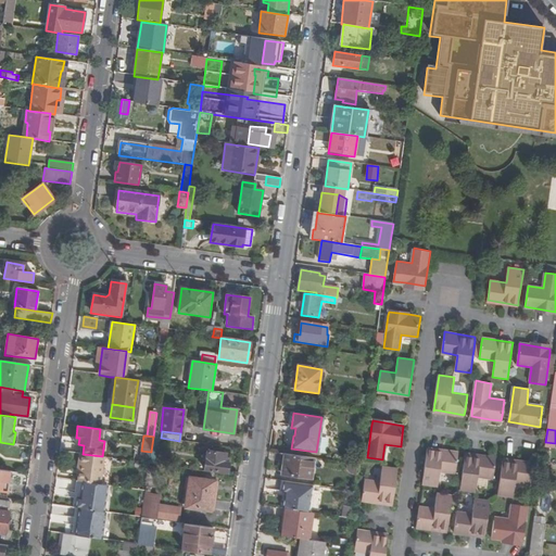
[(153,437),(151,452),(149,464),(155,465),(160,438),(153,437)]
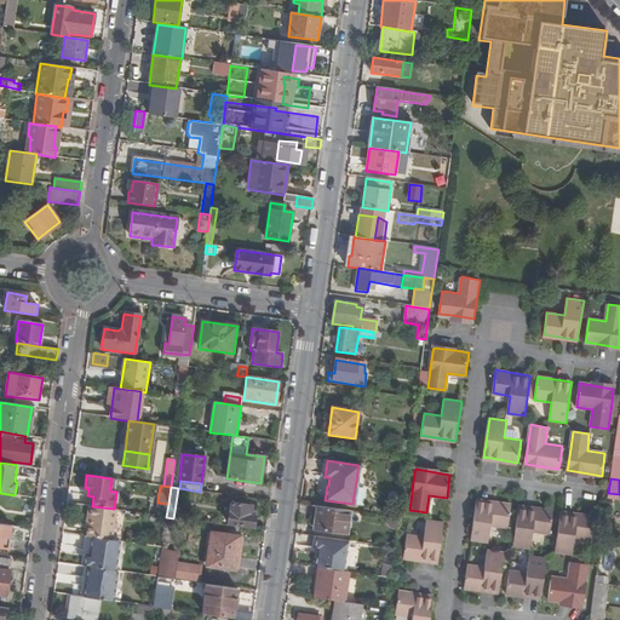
[(509,528),(511,510),(511,505),(477,499),(472,539),(489,541),(492,526),(509,528)]
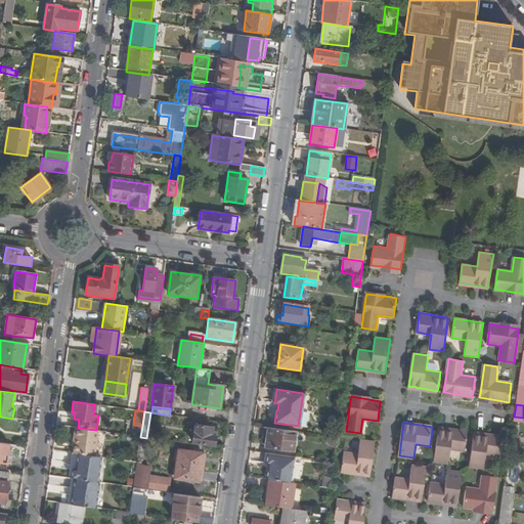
[(213,428),(194,425),(192,443),(214,446),(215,437),(212,436),(213,428)]
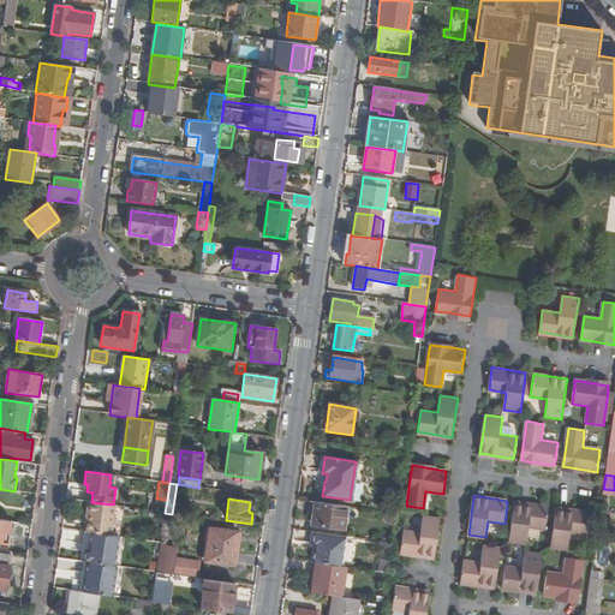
[(91,513),(91,520),(89,531),(112,535),(115,506),(113,505),(91,502),(89,512),(91,513)]
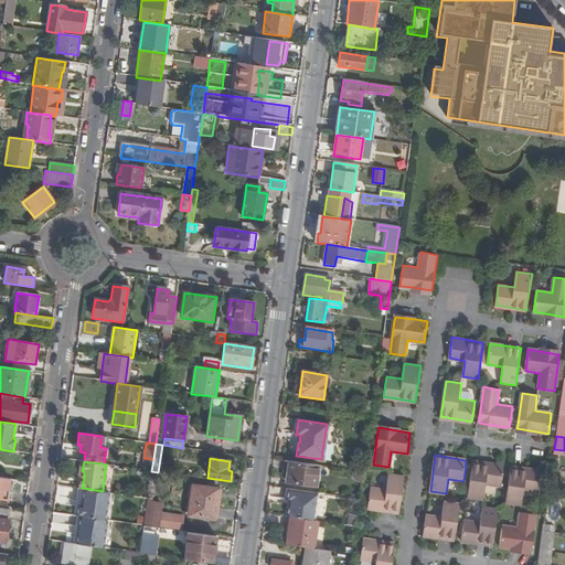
[(472,466),(468,498),(484,500),(487,484),(502,487),(504,471),(504,466),(473,461),(472,466)]
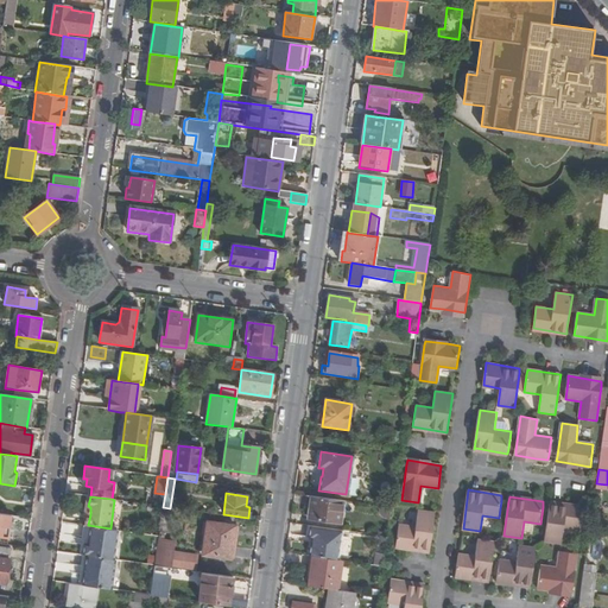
[(343,501),(310,498),(308,519),(340,523),(343,501)]
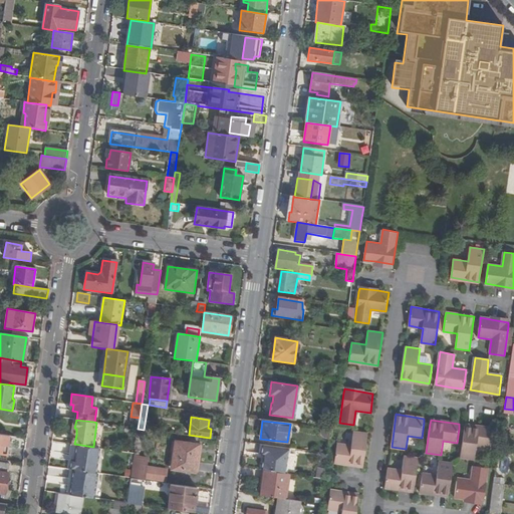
[(466,425),(465,430),(461,458),(475,460),(477,446),(491,449),(493,429),(466,425)]
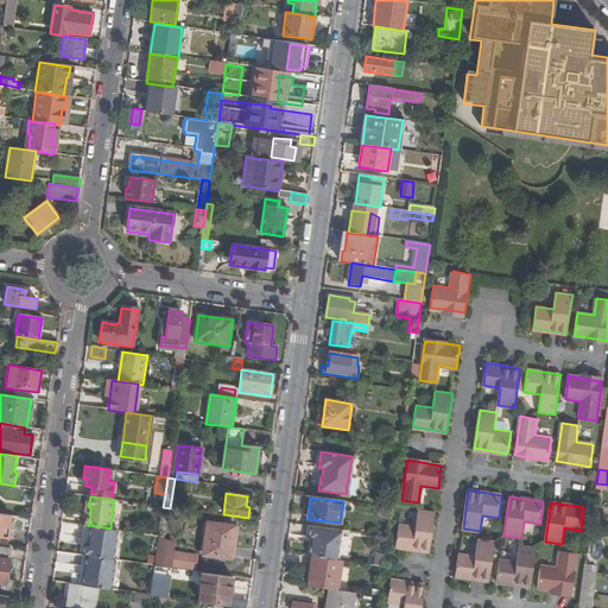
[(390,519),(391,508),(378,507),(377,512),(381,518),(390,519)]
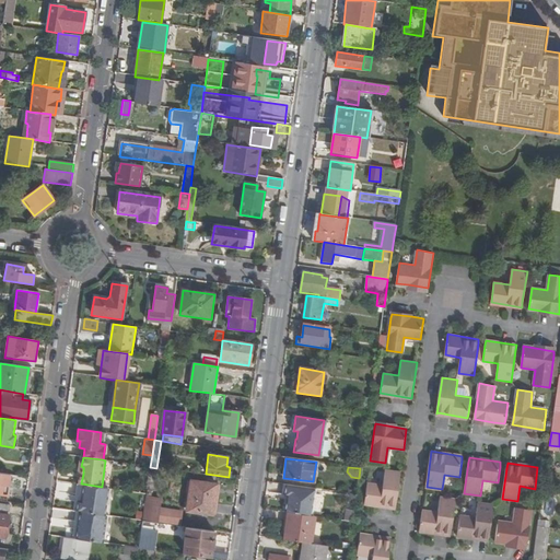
[(394,509),(400,473),(384,470),(381,486),(366,483),(363,504),(394,509)]
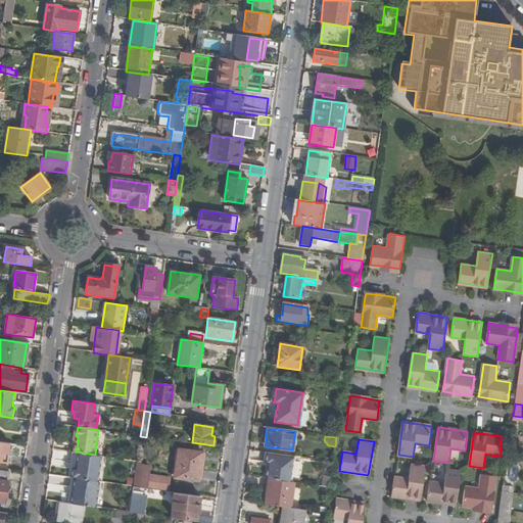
[(8,443),(0,441),(0,461),(6,462),(8,443)]
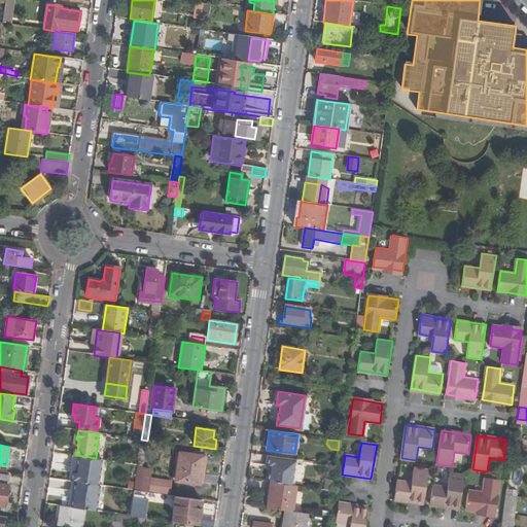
[(204,456),(179,453),(175,481),(200,485),(204,456)]
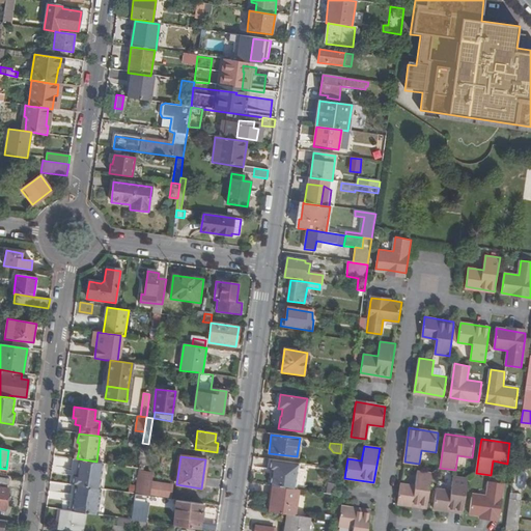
[(77,458),(73,458),(68,483),(76,484),(101,488),(105,490),(108,464),(96,462),(77,458)]
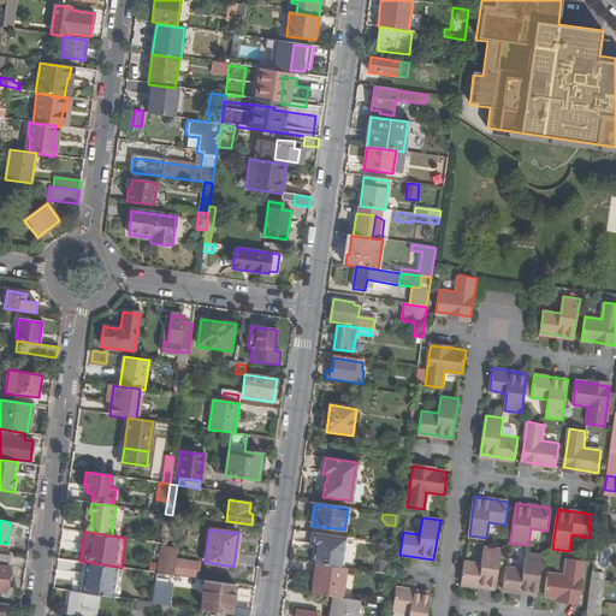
[(341,568),(345,539),(313,534),(312,545),(314,545),(312,563),(315,564),(341,568)]
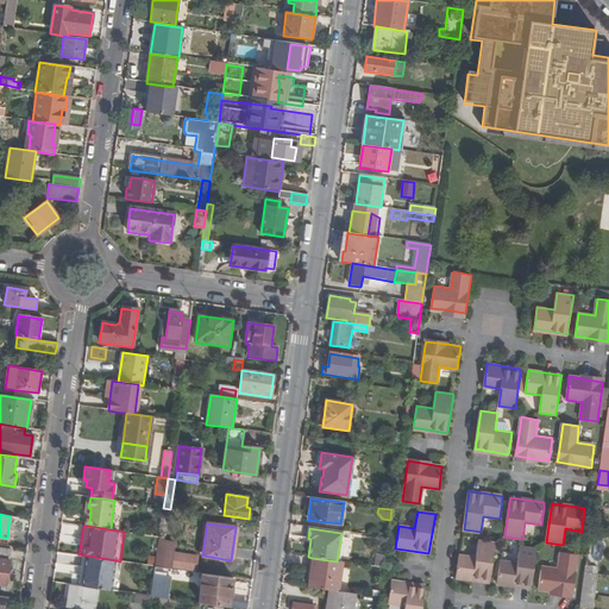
[(164,533),(159,533),(158,537),(155,566),(170,569),(175,544),(164,541),(164,533)]
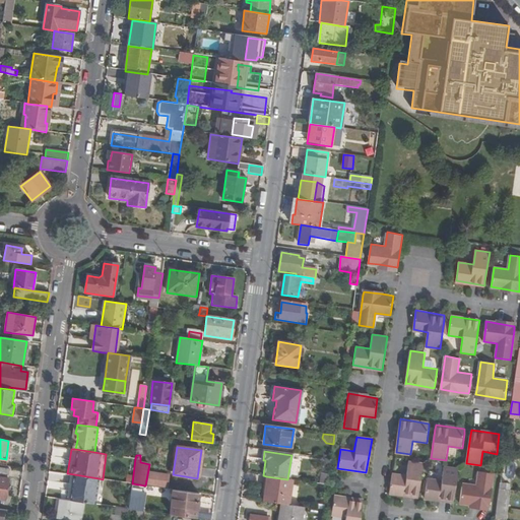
[(419,491),(424,463),(409,461),(407,475),(393,473),(391,492),(419,496),(419,491)]
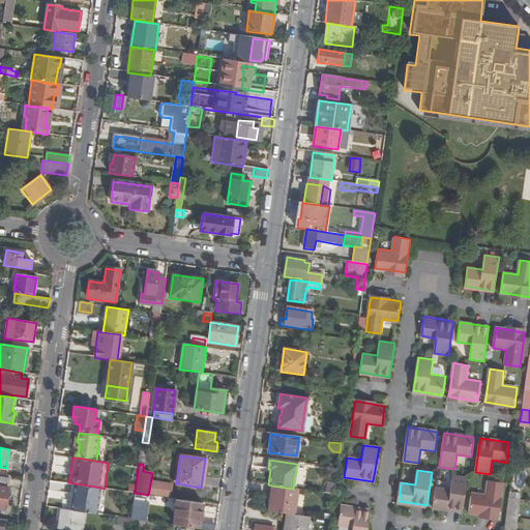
[(437,488),(435,502),(434,506),(463,511),(464,506),(468,478),(453,475),(451,491),(437,488)]
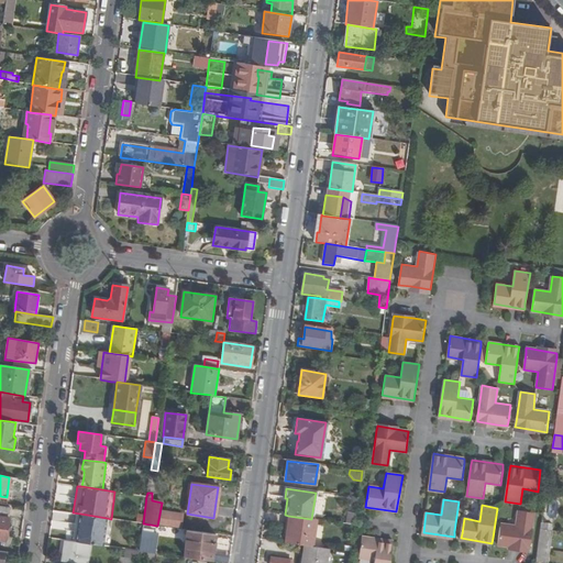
[(9,508),(0,506),(0,540),(4,541),(9,508)]
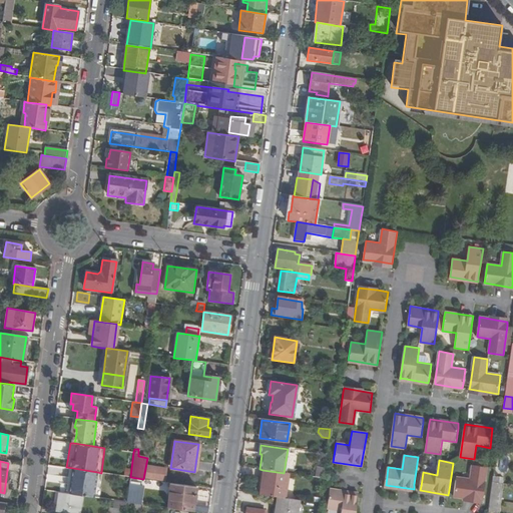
[(454,496),(464,497),(482,500),(483,497),(487,468),(473,466),(471,480),(457,478),(455,491),(454,496)]
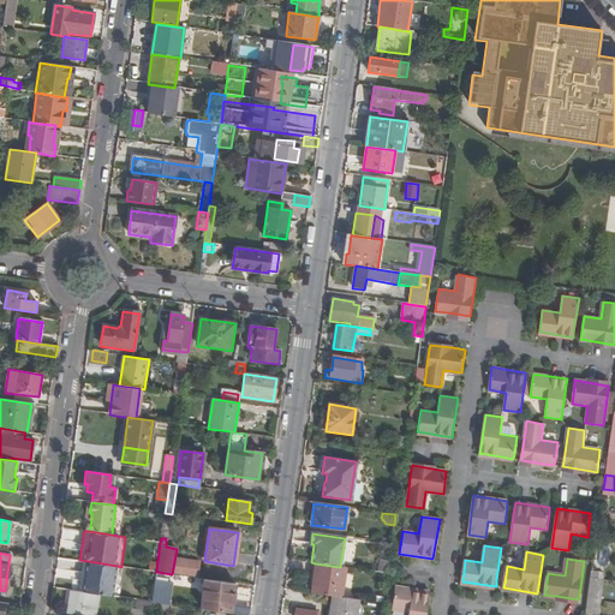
[(88,561),(83,592),(97,595),(112,596),(117,566),(88,561)]
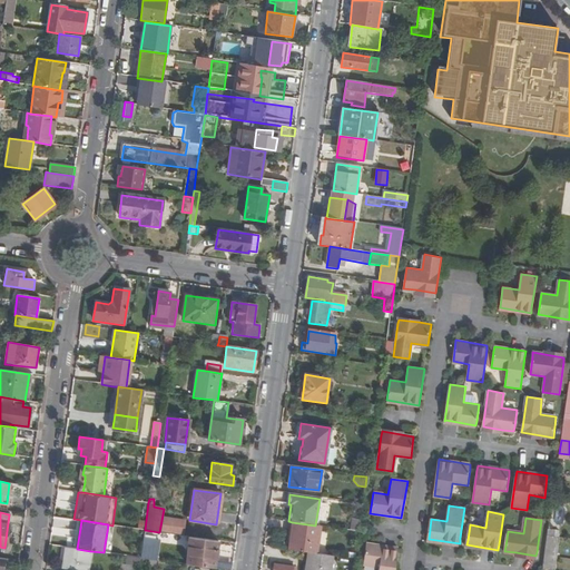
[(307,552),(316,553),(320,526),(315,526),(292,522),(288,549),(307,552)]
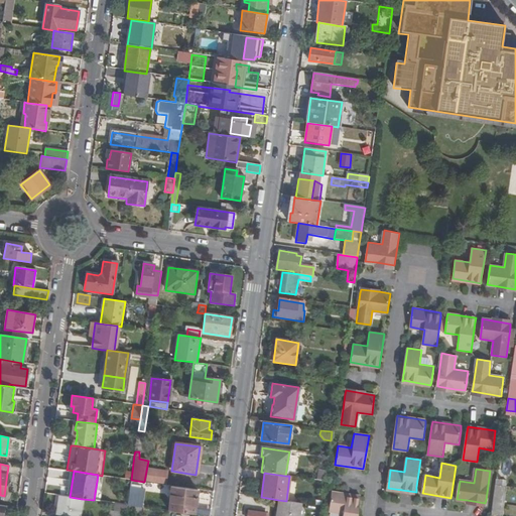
[(168,511),(194,515),(198,490),(172,486),(168,511)]
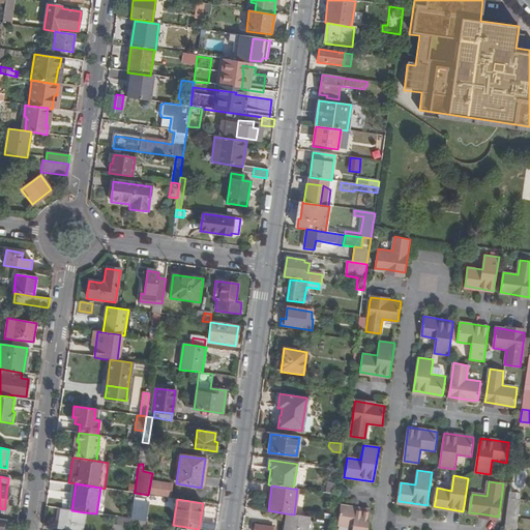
[(504,525),(504,528),(516,529),(519,500),(508,499),(506,514),(504,525)]
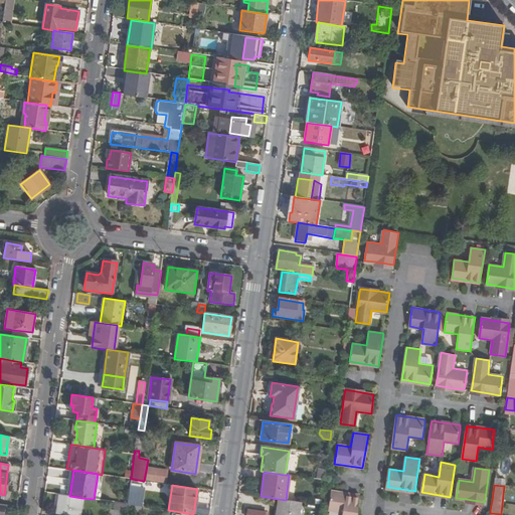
[(355,514),(358,494),(330,489),(327,508),(341,511),(340,514),(355,514)]
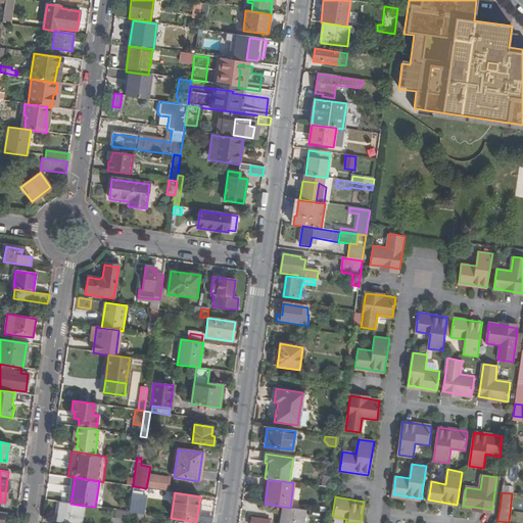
[(131,497),(129,512),(137,513),(139,498),(131,497)]
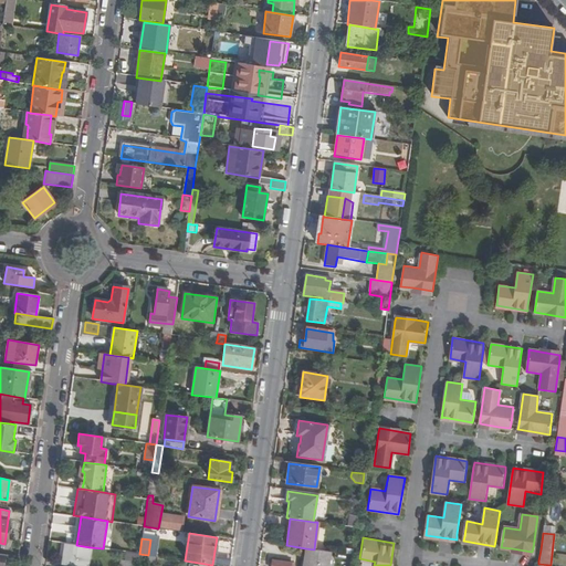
[(76,545),(64,543),(62,564),(80,565),(86,565),(90,547),(76,545)]
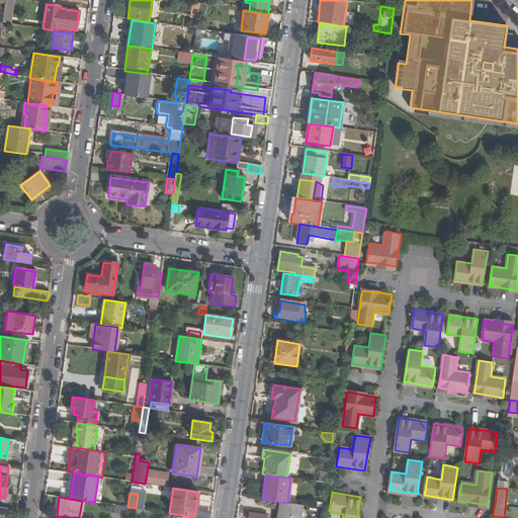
[(287,503),(279,502),(276,517),(299,517),(301,505),(287,503)]
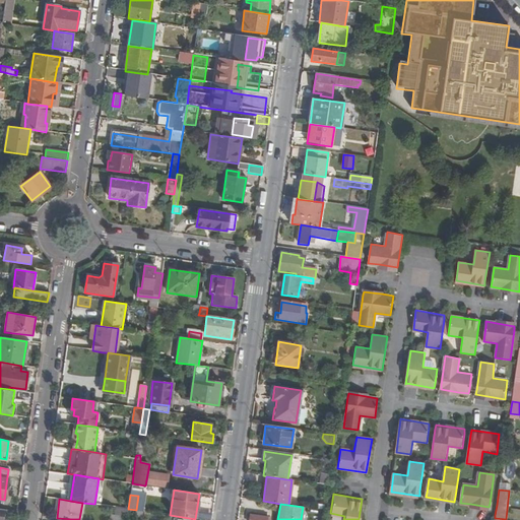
[(142,511),(136,510),(128,509),(127,517),(141,519),(142,511)]
